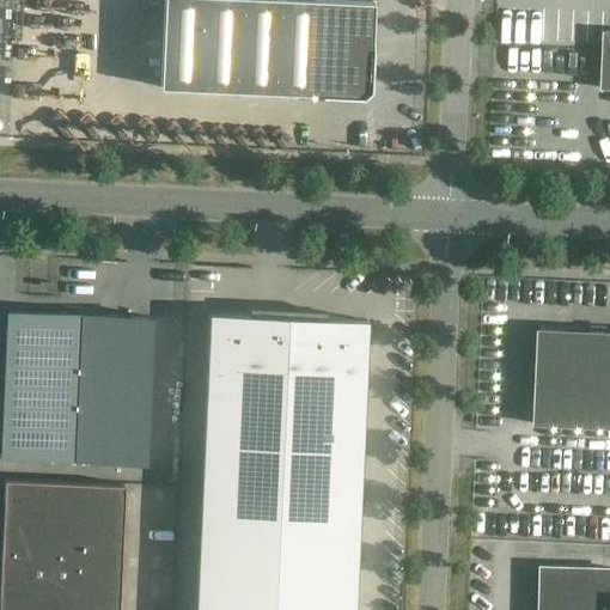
[(291,0),(166,0),(163,90),(323,97),(361,99),(365,99),(373,92),(373,87),(376,50),(374,50),(377,4),(291,0)]
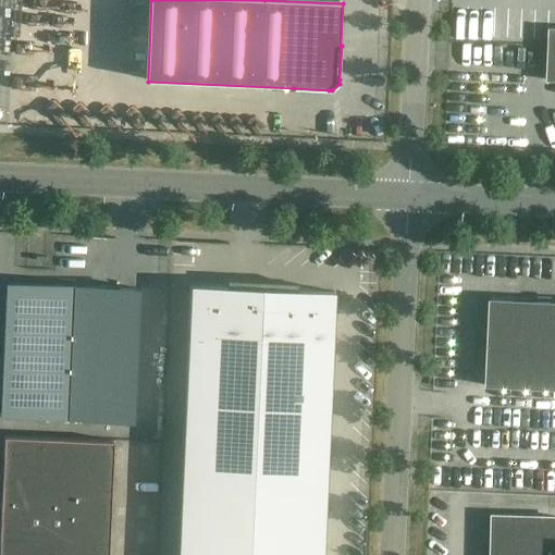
[(73,332),(75,287),(9,284),(7,329),(73,332)]
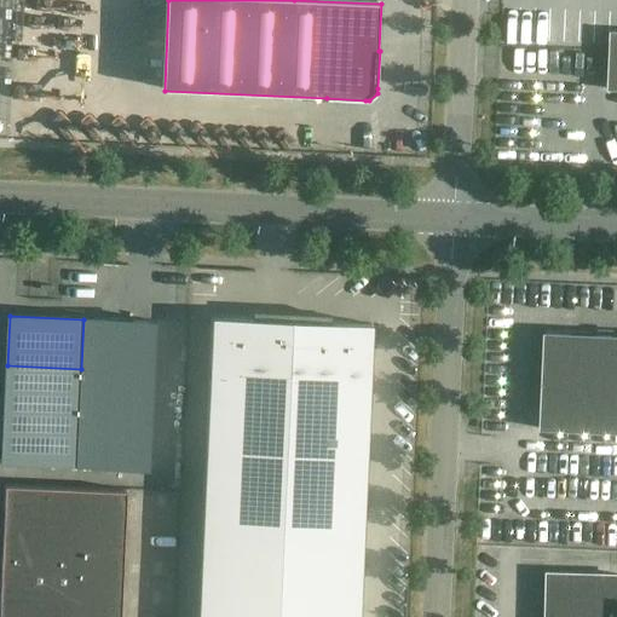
[(81,369),(79,417),(76,466),(149,470),(156,323),(84,319),(81,369)]
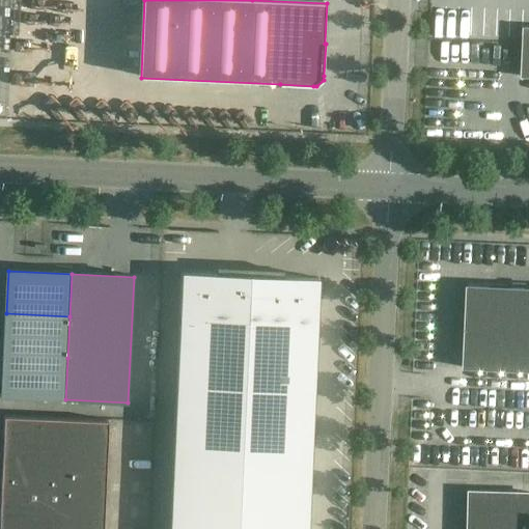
[(308,528),(321,280),(184,274),(171,528),(308,528)]
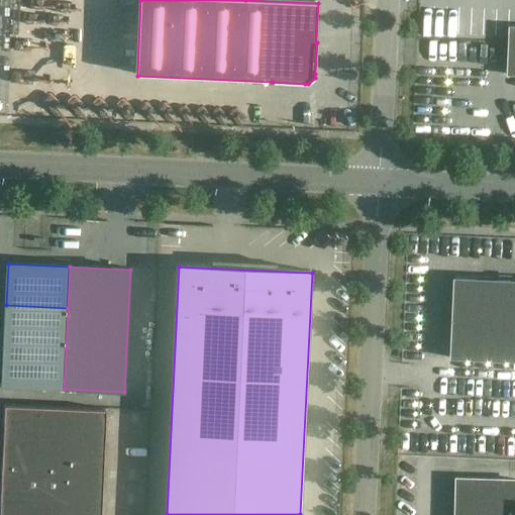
[(514,281),(457,279),(453,361),(514,363),(514,281)]
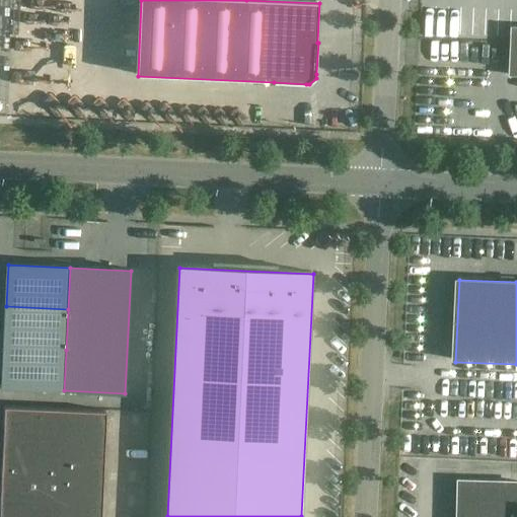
[(6,306),(4,347),(66,350),(68,309),(6,306)]
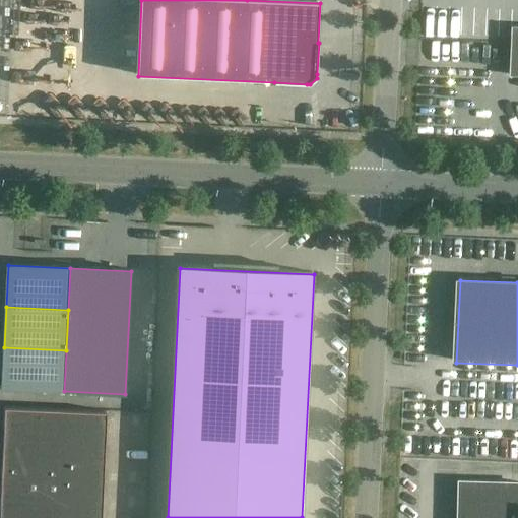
[(64,391),(66,350),(4,347),(2,388),(64,391)]
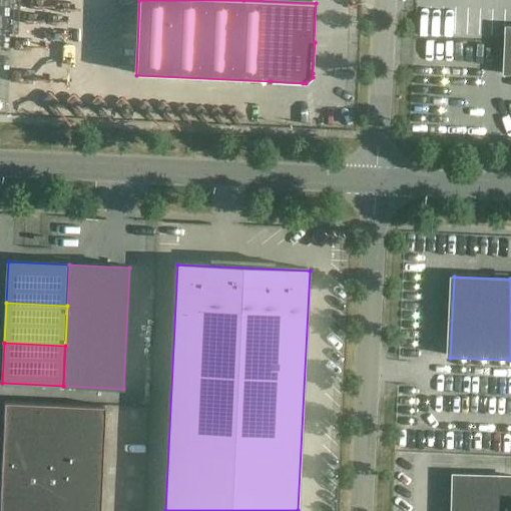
[(3,445),(64,447),(66,406),(5,404),(3,445)]
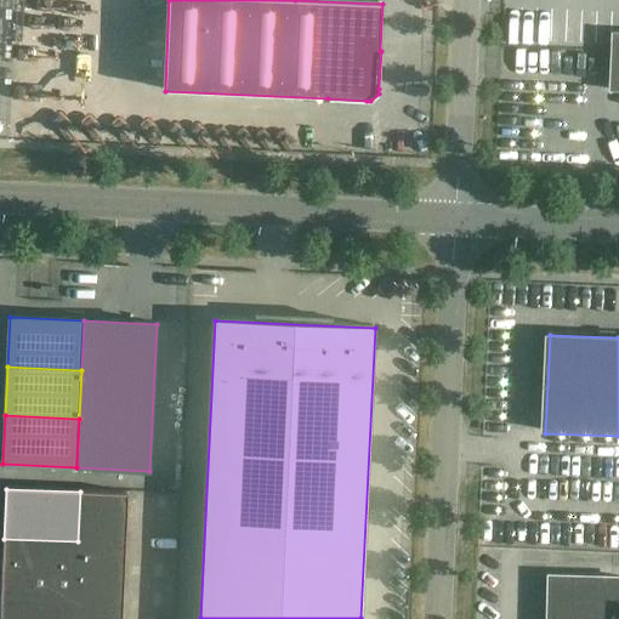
[(130,494),(80,492),(78,541),(128,544),(130,494)]
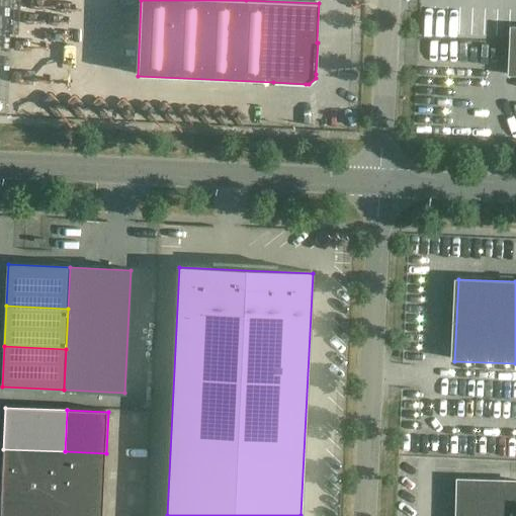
[(1,489),(63,492),(65,451),(3,449),(1,489)]
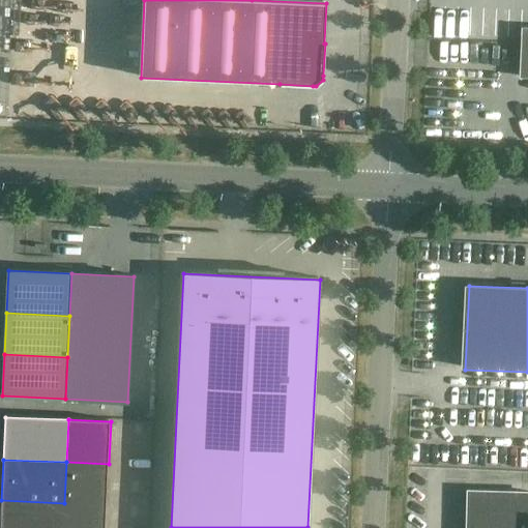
[(107,505),(109,464),(66,462),(64,503),(107,505)]
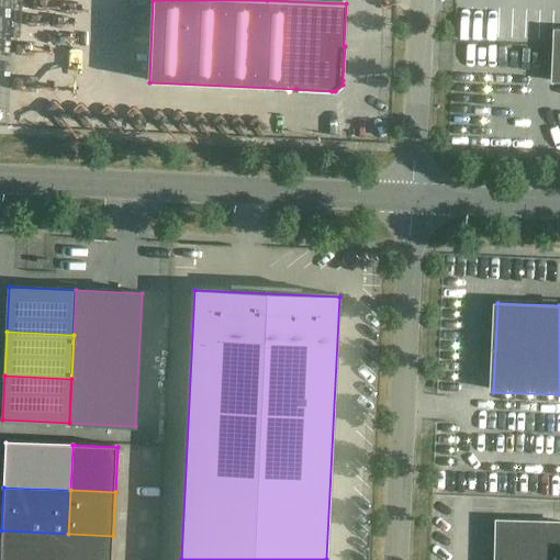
[(559,524),(501,523),(499,559),(559,559),(559,524)]
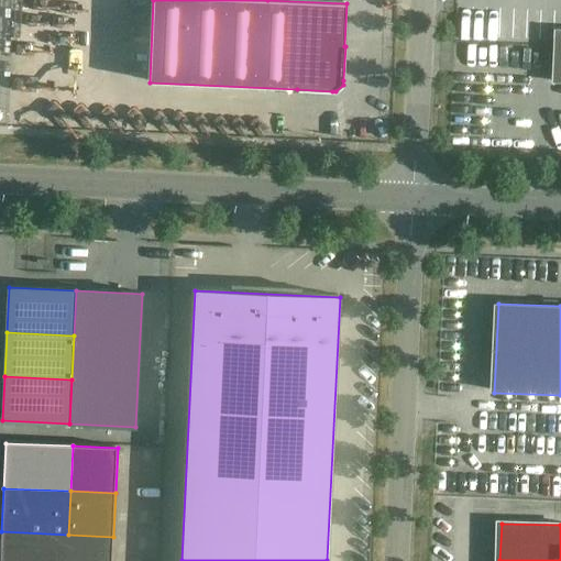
[(1,531),(0,560),(66,560),(68,535),(1,531)]
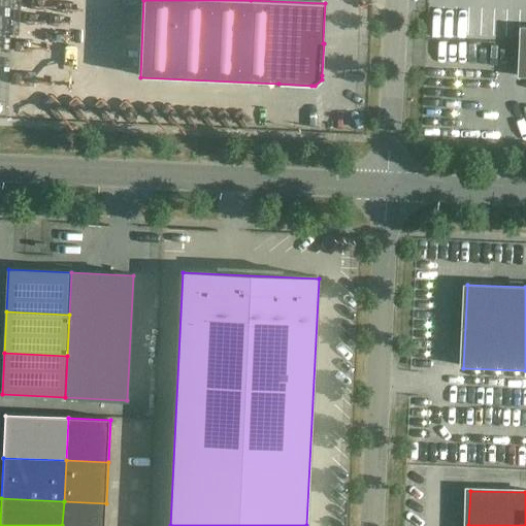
[(104,525),(106,503),(64,501),(62,525),(104,525)]
